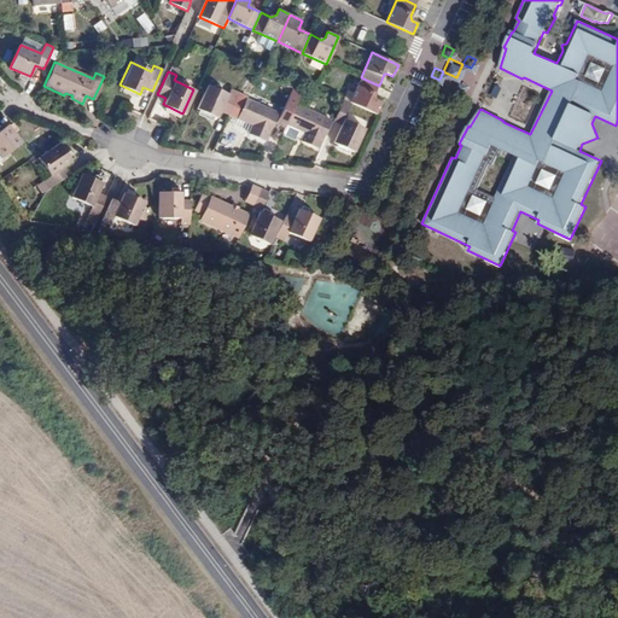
[(353,103),(377,114),(382,103),(375,99),(374,95),(379,86),(361,77),(350,101),(353,103)]
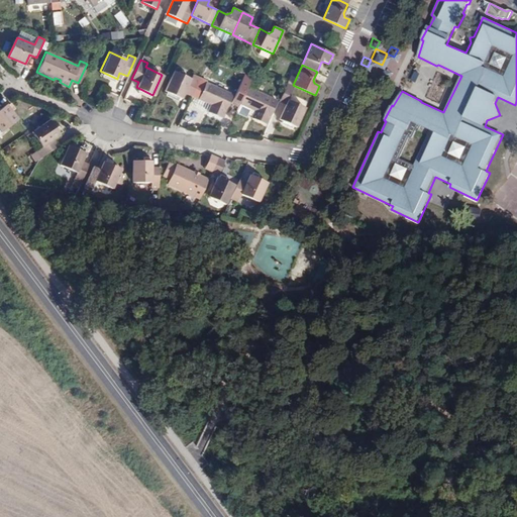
[(389,68),(382,65),(379,73),(386,76),(389,68)]
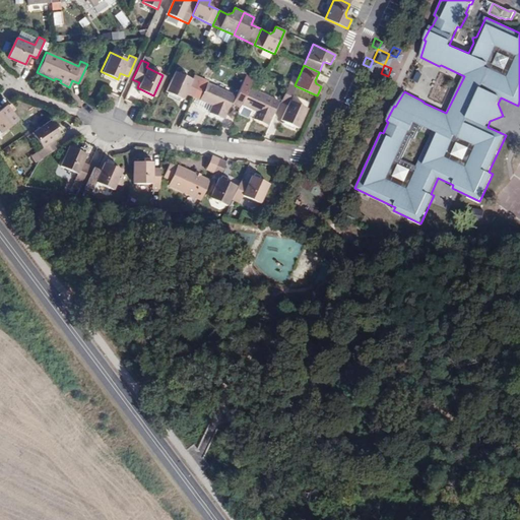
[(192,95),(200,77),(194,74),(192,78),(178,72),(169,93),(182,99),(185,92),(192,95)]
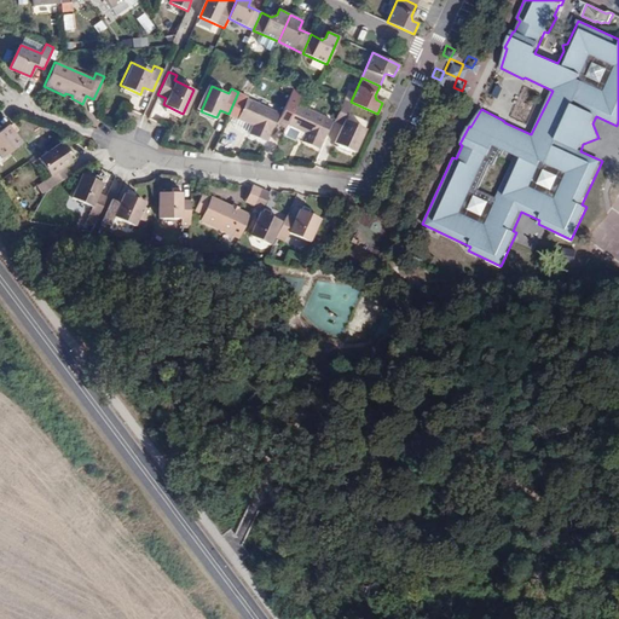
[(247,96),(238,92),(229,114),(237,117),(252,123),(248,132),(265,139),(278,110),(247,97),(247,96)]
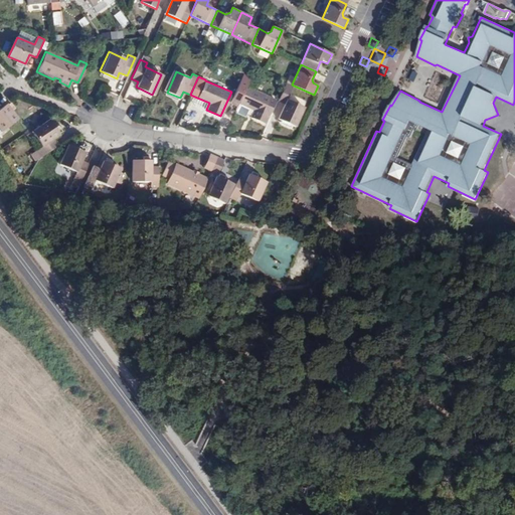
[(246,84),(239,81),(231,100),(237,103),(242,94),(246,84)]
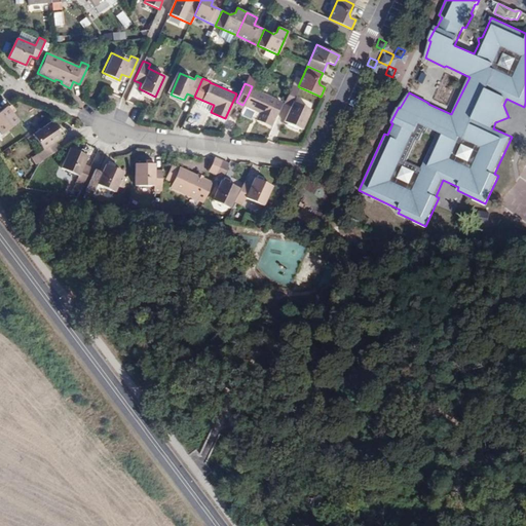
[(294,102),(300,87),(298,86),(292,83),(284,103),(291,106),(284,121),(301,129),(310,110),(294,102)]
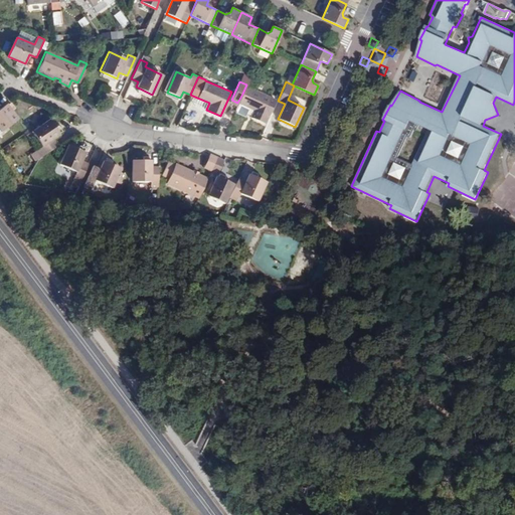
[(237,103),(234,110),(251,117),(248,123),(262,129),(272,107),(242,94),(237,103)]
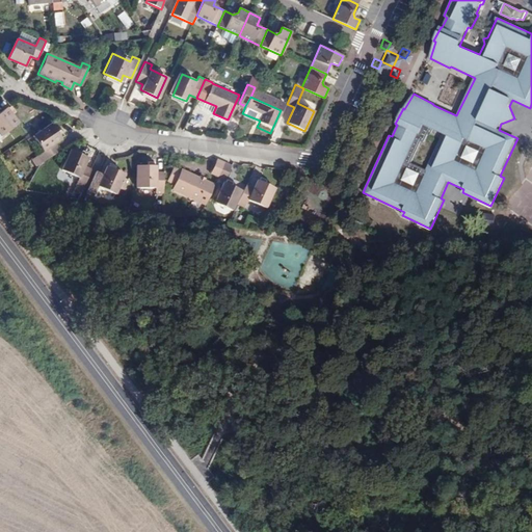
[(213,113),(216,106),(204,101),(201,108),(213,113)]
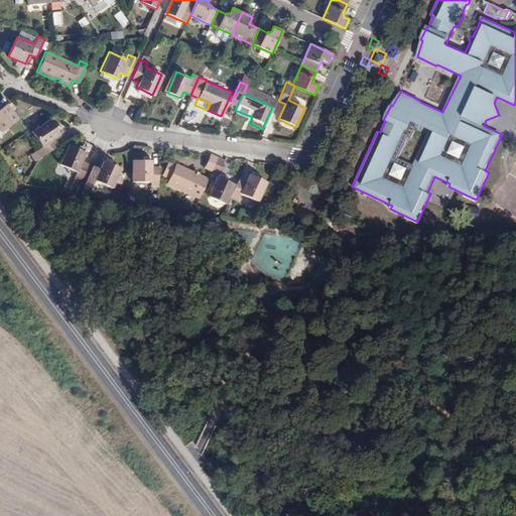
[(0,131),(16,120),(5,105),(0,108),(0,131)]
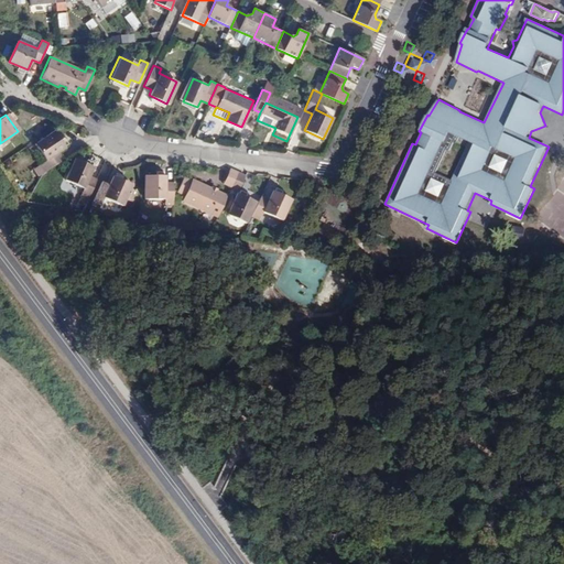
[(39,165),(43,173),(61,161),(56,153),(65,147),(54,130),(34,144),(46,161),(39,165)]
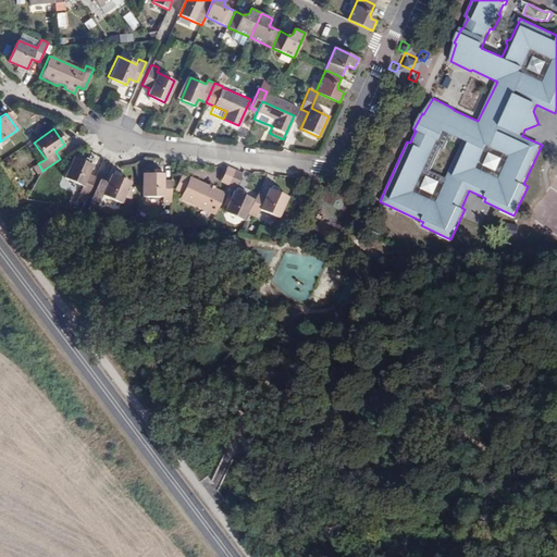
[(79,194),(87,197),(97,176),(89,173),(93,165),(90,164),(84,161),(74,157),(64,177),(83,186),(79,194)]
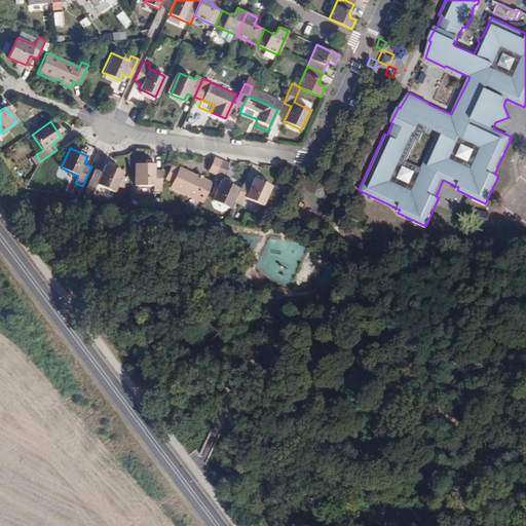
[(209,171),(216,175),(222,160),(215,157),(214,160),(209,171)]
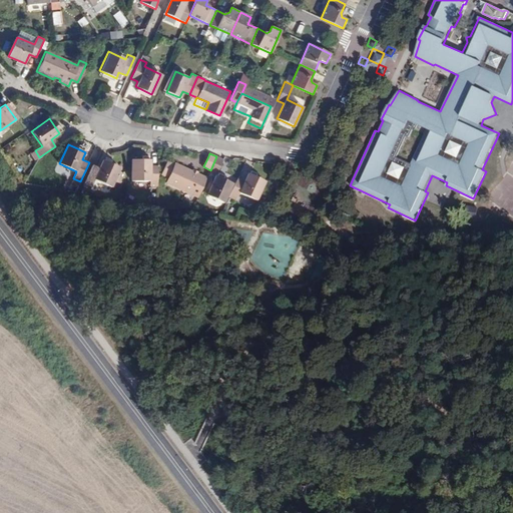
[(216,156),(210,170),(217,173),(223,159),(216,156)]
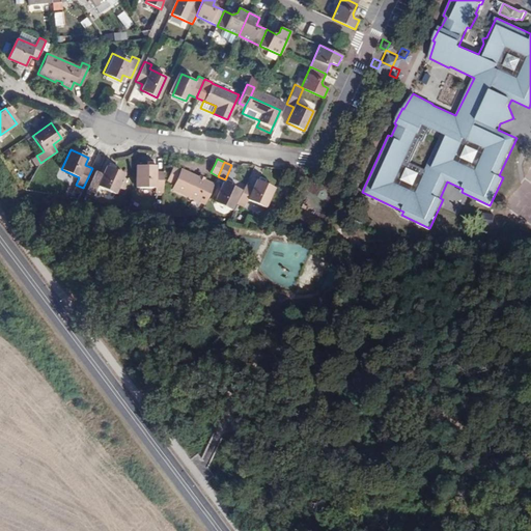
[(103,173),(98,170),(88,190),(94,193),(98,186),(116,194),(117,191),(124,194),(131,179),(123,176),(126,173),(114,169),(109,166),(106,165),(103,173)]
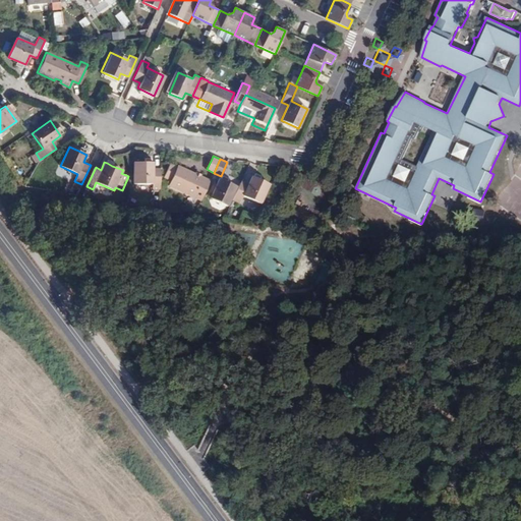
[(153,189),(162,189),(162,168),(154,168),(154,162),(152,162),(145,162),(134,162),(134,184),(153,184),(153,189)]
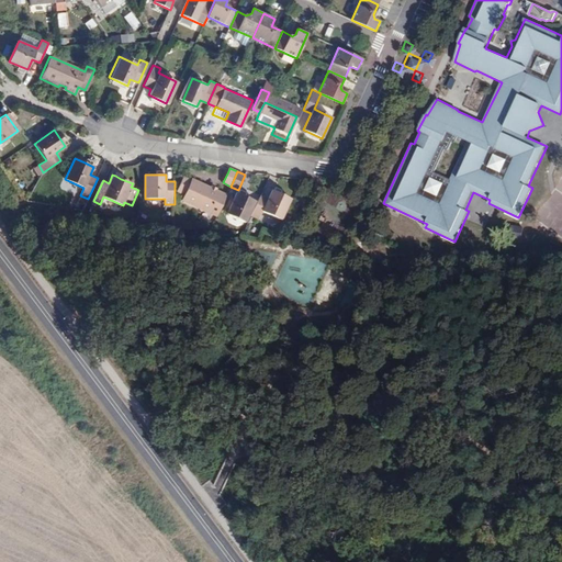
[(182,200),(216,217),(227,194),(216,190),(215,192),(210,189),(211,187),(192,178),(190,181),(182,178),(176,193),(183,197),(182,200)]
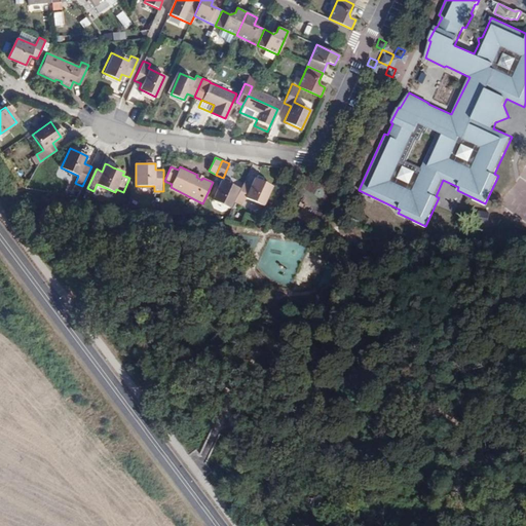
[(245,181),(235,201),(241,204),(245,197),(263,205),(272,186),(263,181),(256,178),(255,177),(251,184),(245,181)]
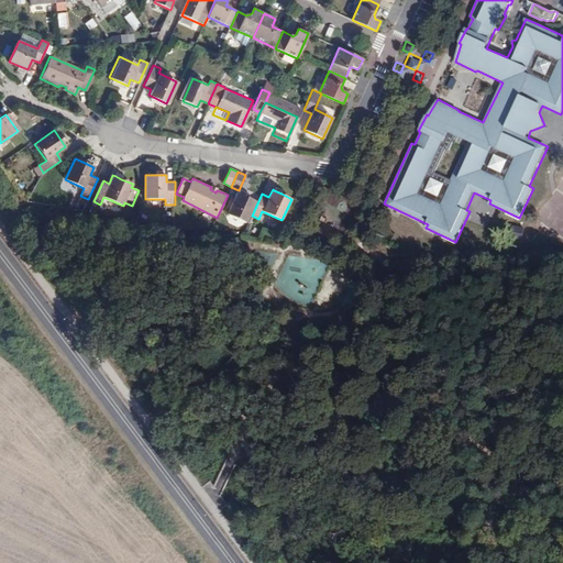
[(256,201),(245,196),(239,192),(236,191),(227,213),(245,222),(256,201)]
